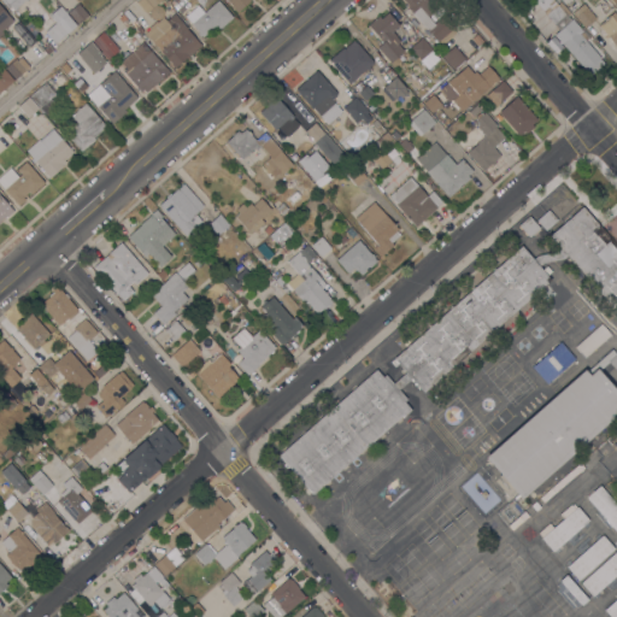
[(25,0),(13,11),(12,10),(11,12),(1,1),(1,0),(25,0)]
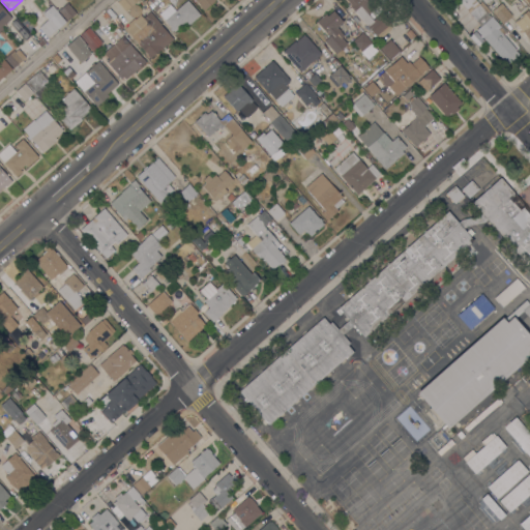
[(162,24),(160,25),(173,38),(162,49),(160,48),(150,58),(146,54),(147,54),(124,29),(128,25),(127,24),(135,18),(136,19),(137,18),(137,17),(131,16),(129,11),(130,7),(125,11),(117,1),(118,0),(139,0),(135,4),(139,5),(142,9),(140,15),(143,18),(150,11),(162,24)]
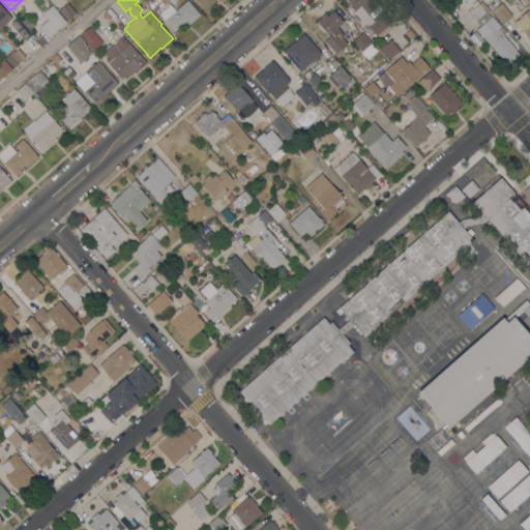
[(187,0),(200,15),(188,25),(186,23),(184,25),(182,24),(174,31),(173,30),(172,31),(170,29),(171,28),(164,20),(165,20),(159,13),(170,4),(175,10),(187,0)]
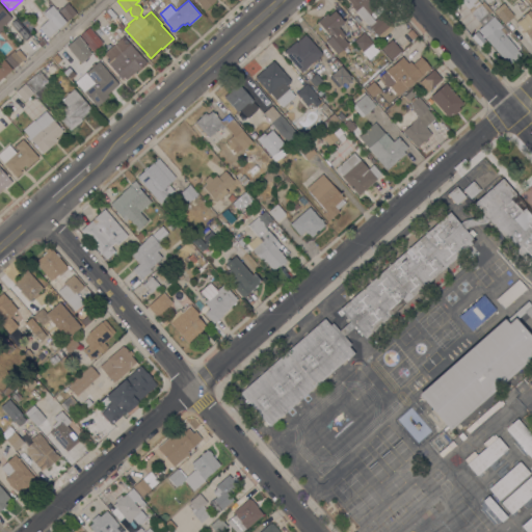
[(215,0),(216,1),(205,10),(194,0),(215,0)]
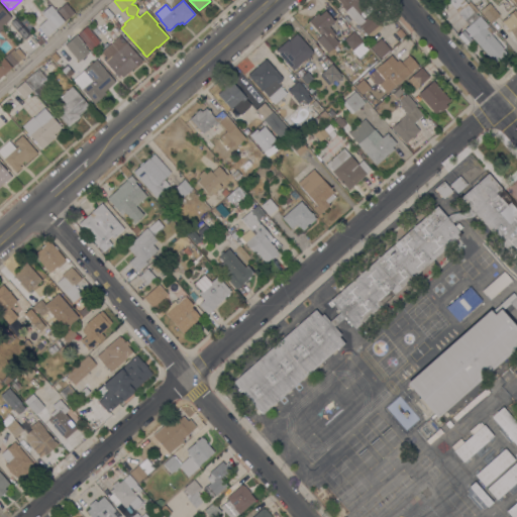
[(341,6),(343,5),(338,0),(368,0),(370,2),(357,13),(364,19),(373,11),(382,21),(381,22),(382,27),(370,38),(341,6)]
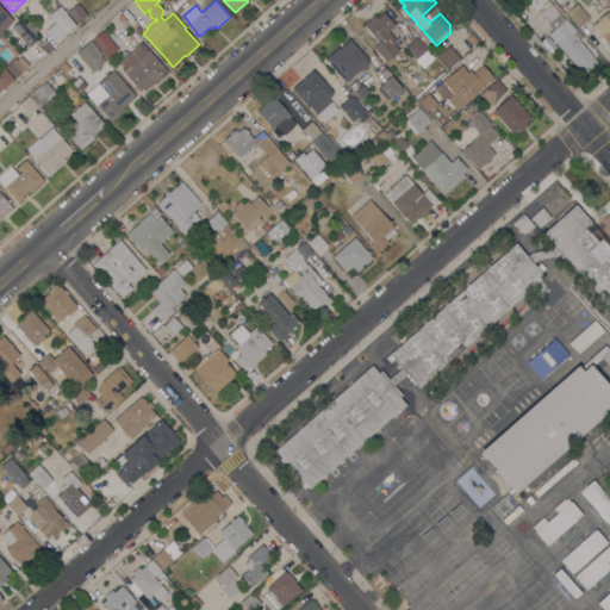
[(529,1),(530,0),(546,0),(564,20),(566,19),(576,31),(573,33),(578,31),(582,36),(578,39),(593,57),(597,62),(584,74),(579,69),(579,70),(548,35),(553,30),(529,1)]
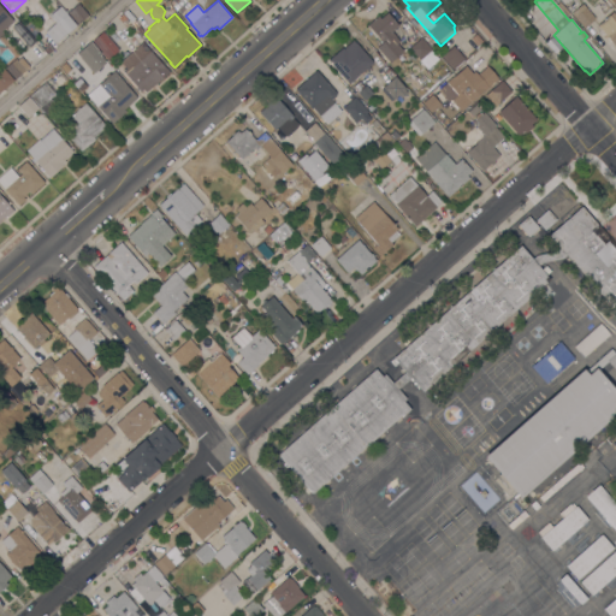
[(594,6),(600,0),(609,10),(603,16),(594,6)]
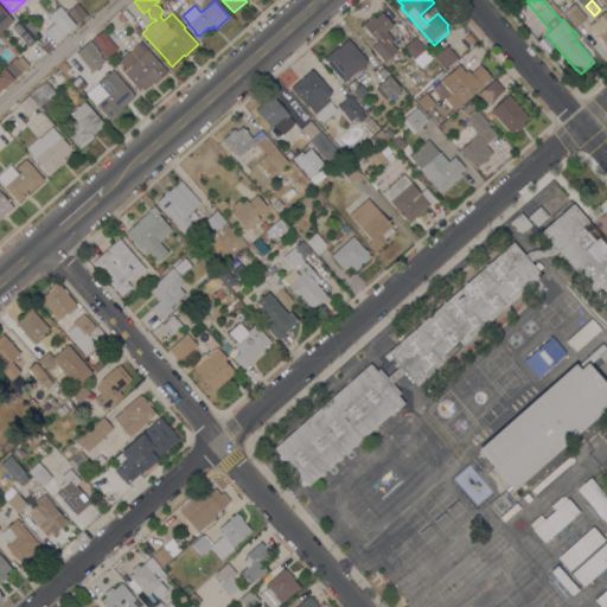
[(0,4),(13,20),(2,30),(5,32),(0,36),(0,4)]
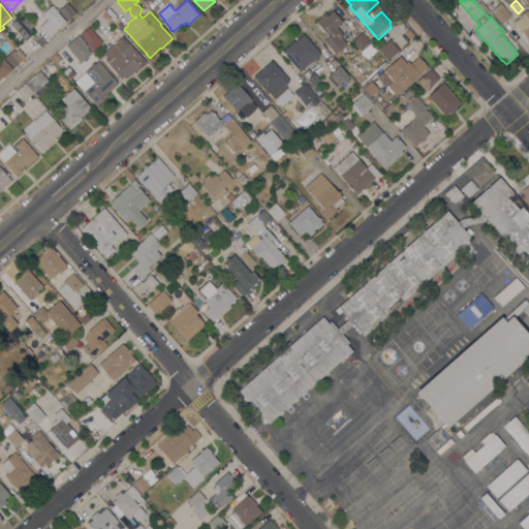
[(75,12),(66,21),(58,11),(67,3),(75,12)]
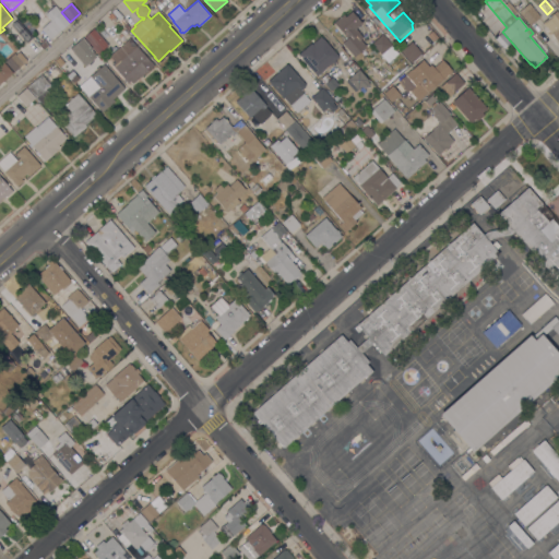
[(540,16),(530,25),(518,12),(528,3),(540,16)]
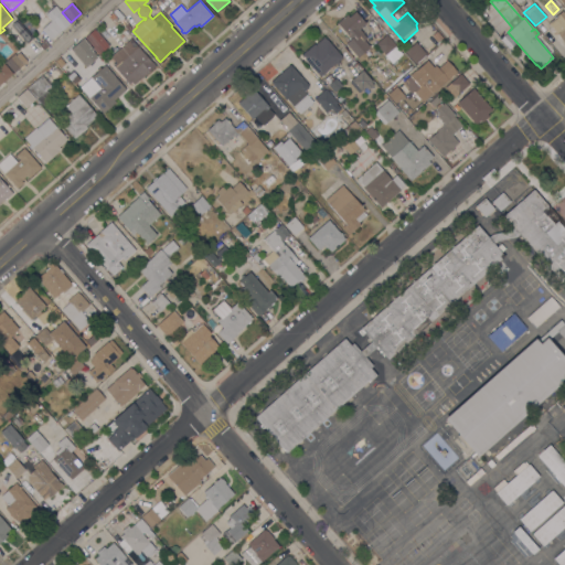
[(70,23),(50,40),(41,30),(51,21),(45,14),(54,7),(70,23)]
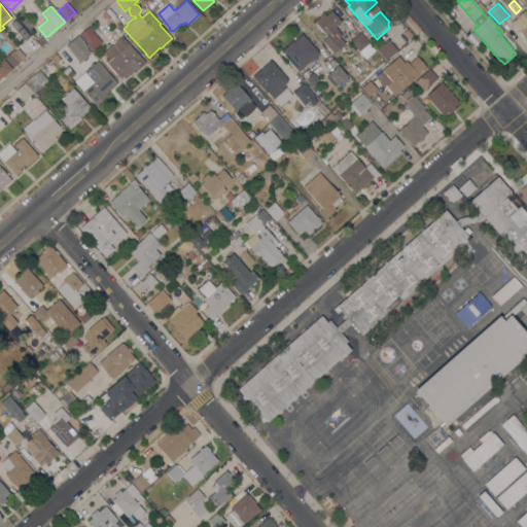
[(334,54),(322,40),(326,36),(314,22),(323,13),(325,15),(331,10),(341,22),(335,27),(339,31),(338,31),(342,35),(340,37),(345,43),(340,48),(343,51),(338,56),(335,53),(334,54)]
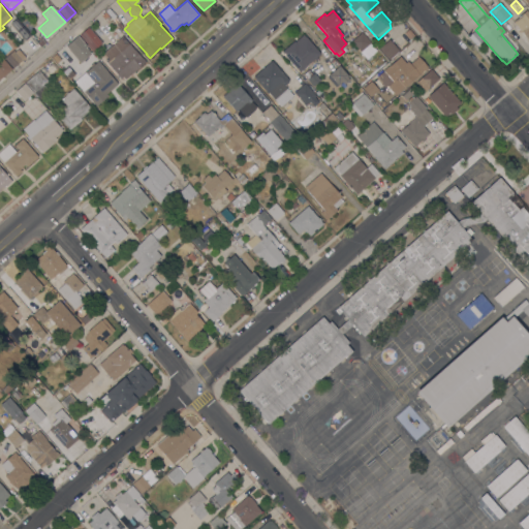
[(528,13),(528,40),(512,22),(526,10),(528,13)]
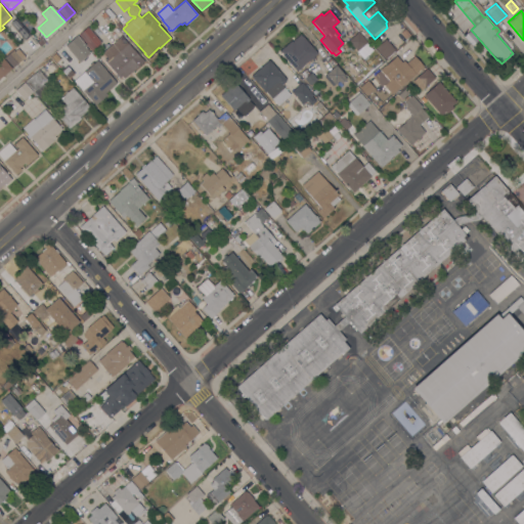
[(101,42),(91,50),(78,35),(87,27),(101,42)]
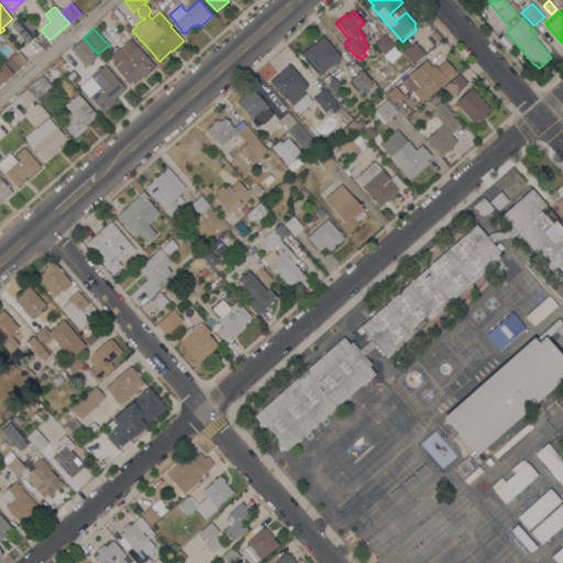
[(441,37),(437,42),(430,35),(434,30),(441,37)]
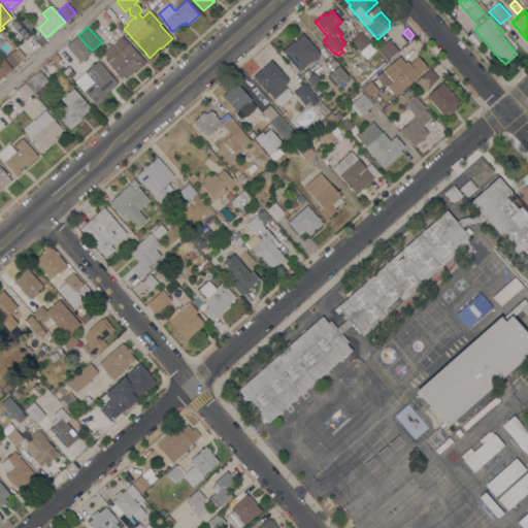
[(375,50),(366,58),(351,41),(361,32),(369,42),(375,50)]
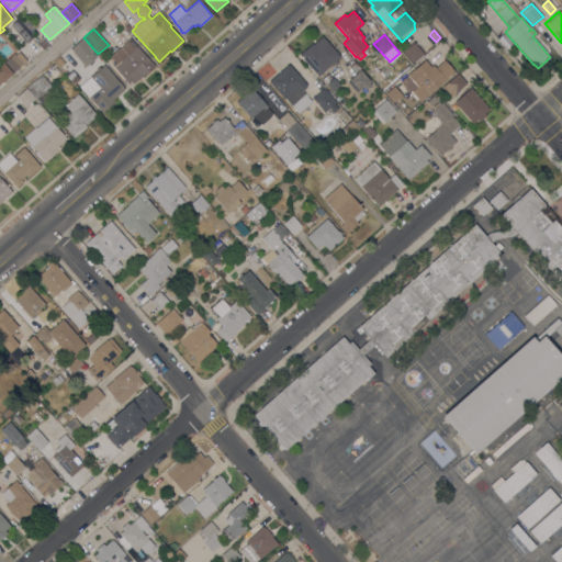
[(300,54),(313,43),(313,44),(322,36),(324,38),(325,38),(340,56),(336,60),(338,63),(335,65),(334,63),(317,76),(300,54)]
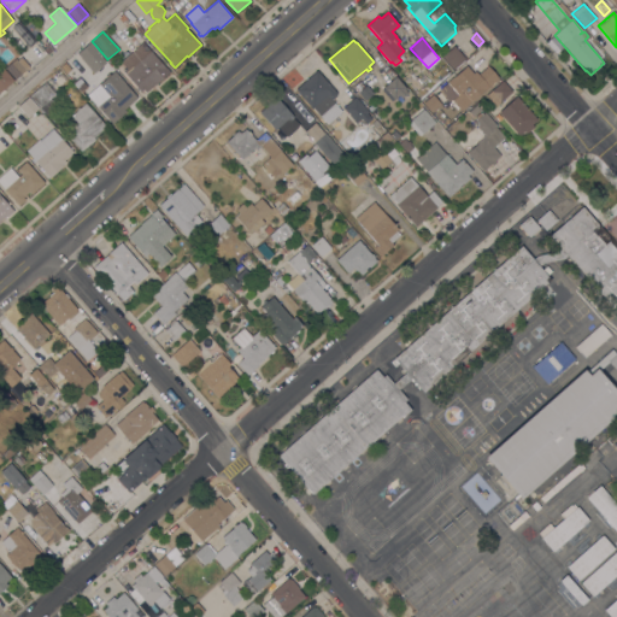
[(100,53),(90,62),(81,51),(90,42),(100,53)]
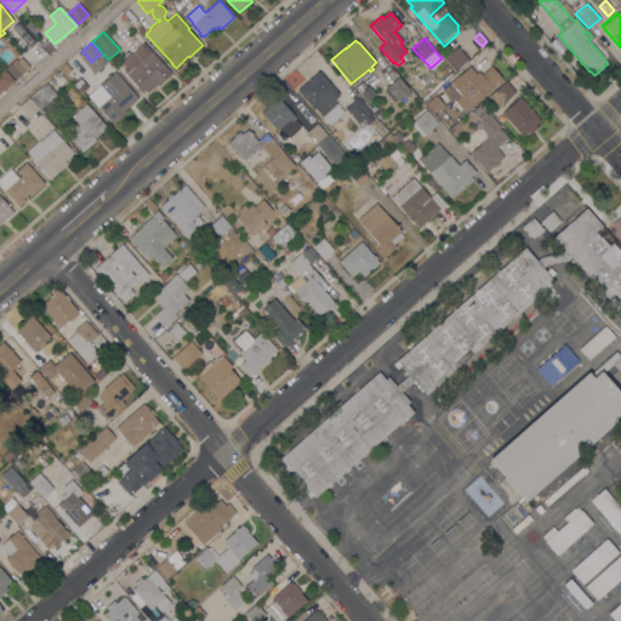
[(170,72),(147,93),(144,90),(142,91),(124,72),(126,68),(121,62),(143,43),(170,72)]
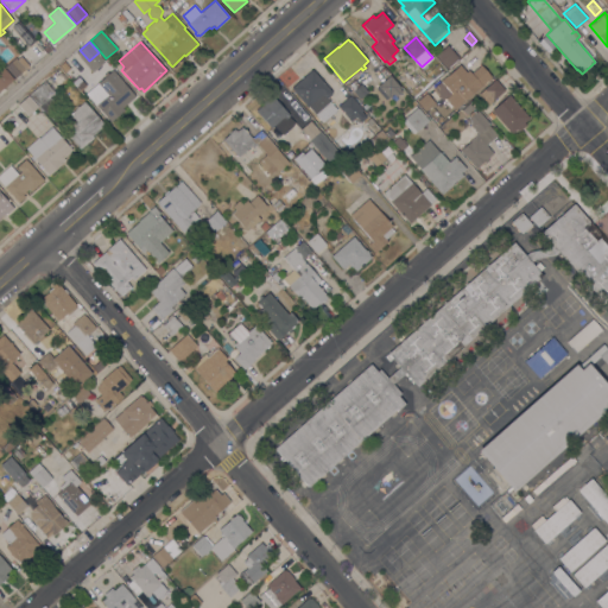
[(46,54),(42,49),(48,43),(52,48),(46,54)]
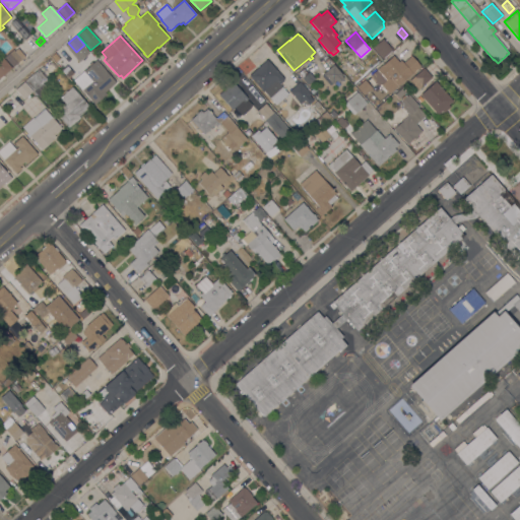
[(392,49),(382,58),(373,48),(373,47),(371,45),(373,43),(375,45),(383,39),(392,49)]
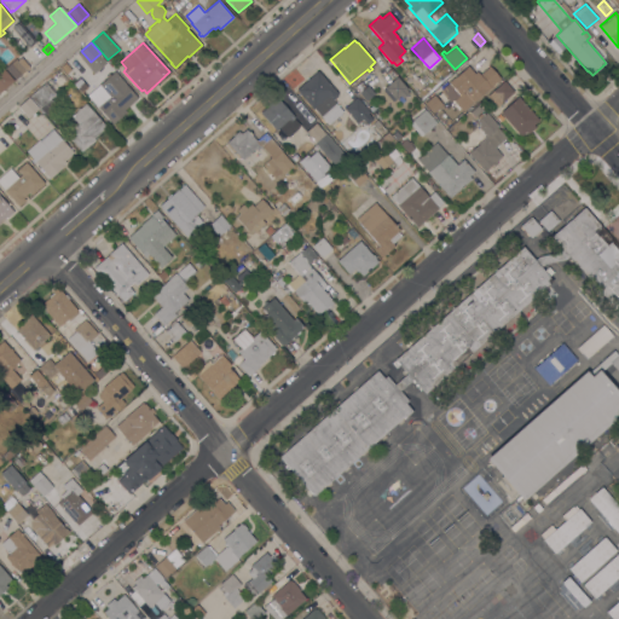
[(466,62),(476,53),(486,65),(479,71),(478,70),(475,73),(466,62)]
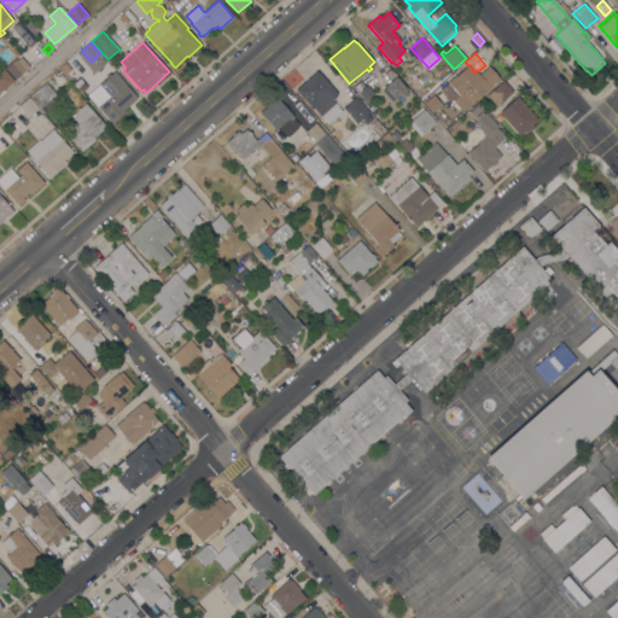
[(25,70),(17,60),(21,57),(29,66),(25,70)]
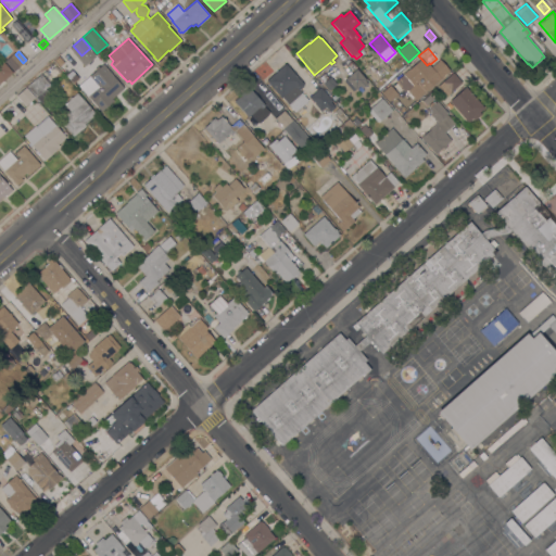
[(23,63),(13,72),(4,61),(14,53),(15,54),(23,63)]
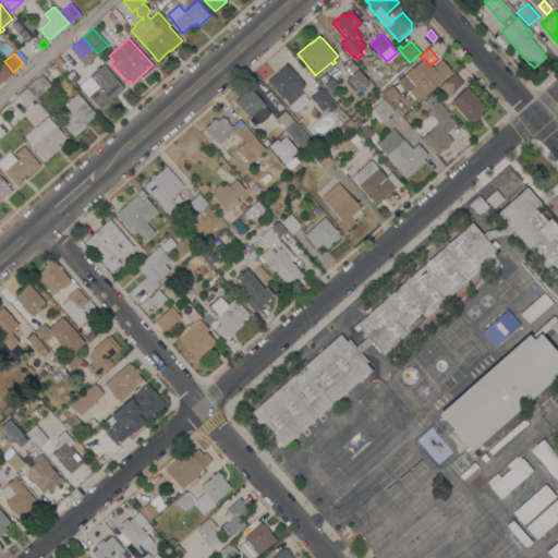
[(428,89),(431,92),(428,94),(426,92),(415,100),(408,91),(414,85),(404,74),(422,59),(427,65),(429,64),(432,67),(441,59),(451,70),(428,89)]
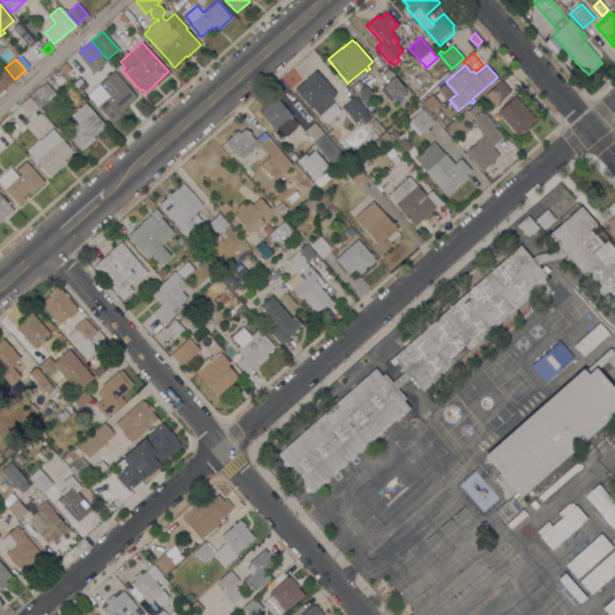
[(0,93),(0,66),(1,66),(13,81),(0,93)]
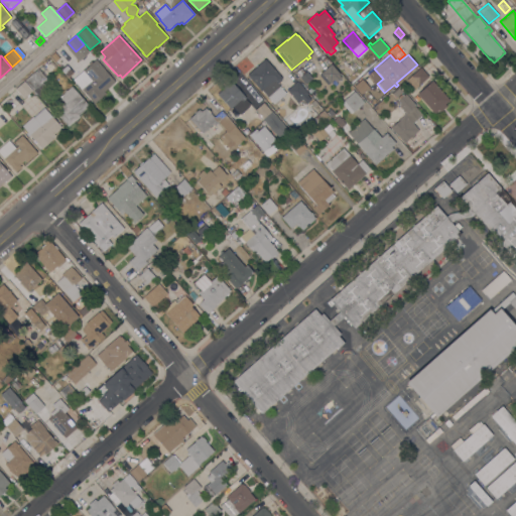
[(282,79),(277,83),(285,93),(273,103),(261,90),(261,91),(247,75),(265,58),(282,79)]
